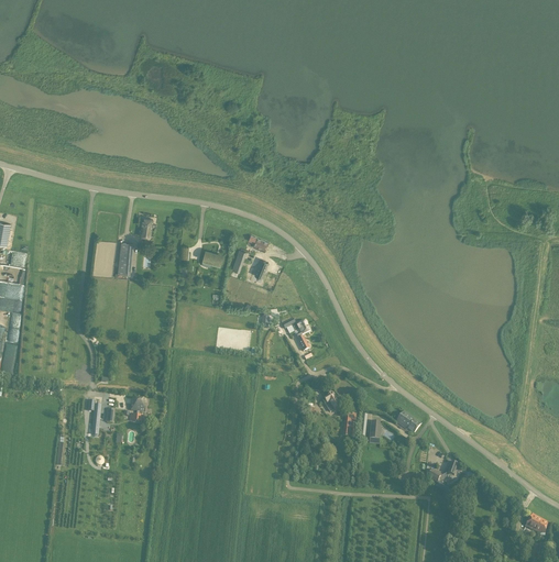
[(139,217),(135,234),(145,235),(149,218),(139,217)]
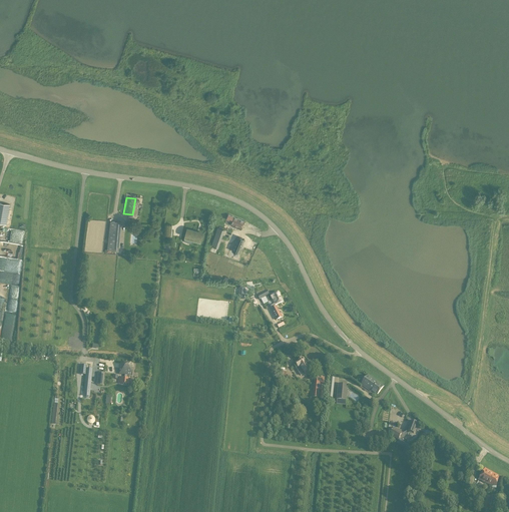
[(224,213),(221,221),(237,228),(240,220),(224,213)]
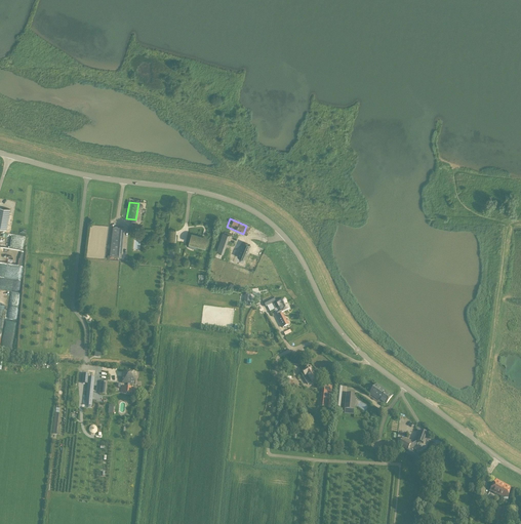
[(103,254),(103,257),(106,257),(106,254),(117,255),(120,226),(109,226),(105,254),(103,254)]
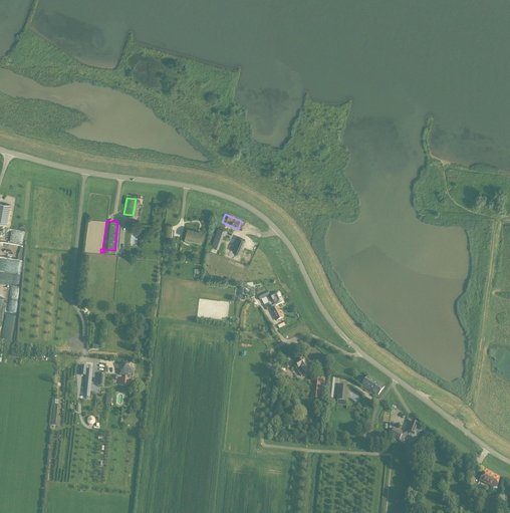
[(184,228),(182,233),(186,235),(186,237),(197,240),(199,233),(184,228)]
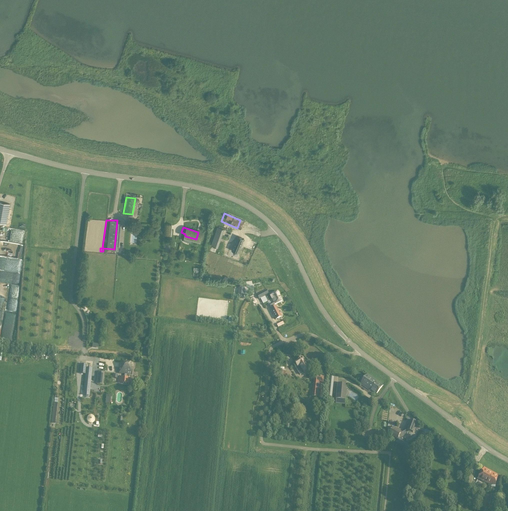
[(212,232),(208,244),(213,246),(218,234),(212,232)]
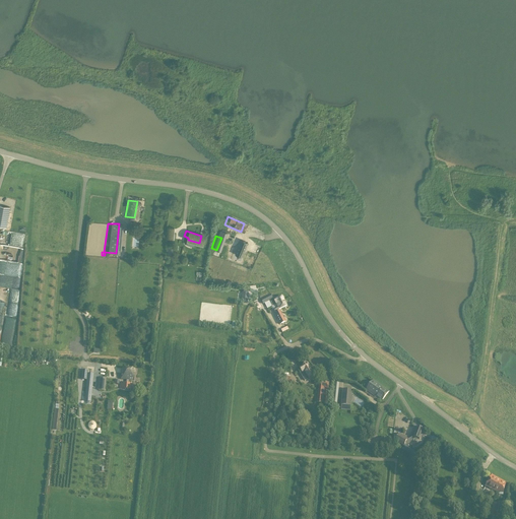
[(238,239),(232,253),(238,256),(240,251),(241,249),(244,242),(238,239)]
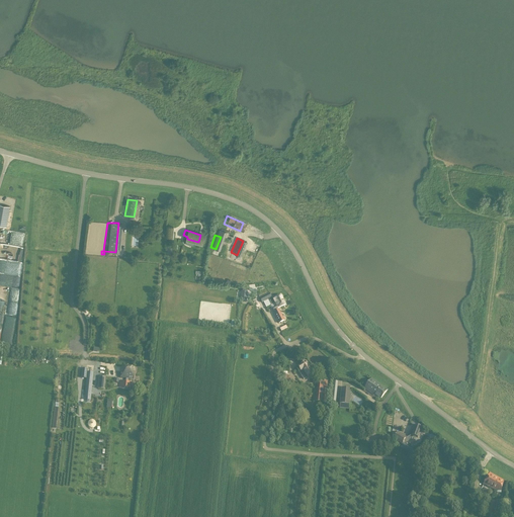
[(0,272),(17,274),(19,260),(17,260),(19,245),(0,243),(0,272)]
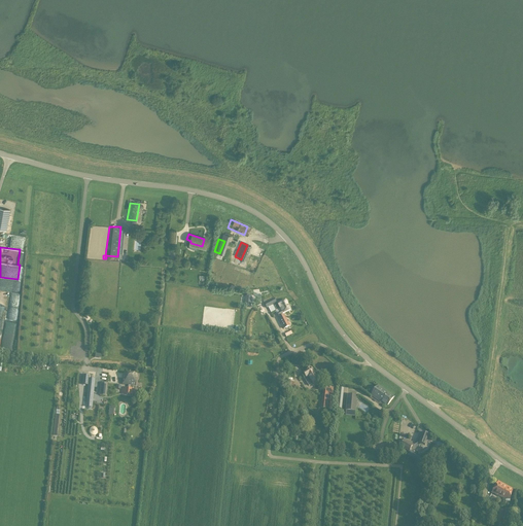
[(273,302),(270,297),(259,303),(263,307),(269,304),(273,302)]
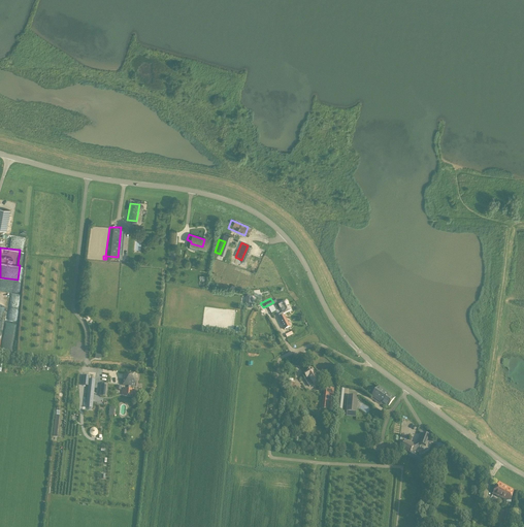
[(285,305),(283,301),(282,300),(281,300),(273,303),(273,302),(269,304),(270,306),(269,306),(272,310),(276,308),(276,309),(285,305)]
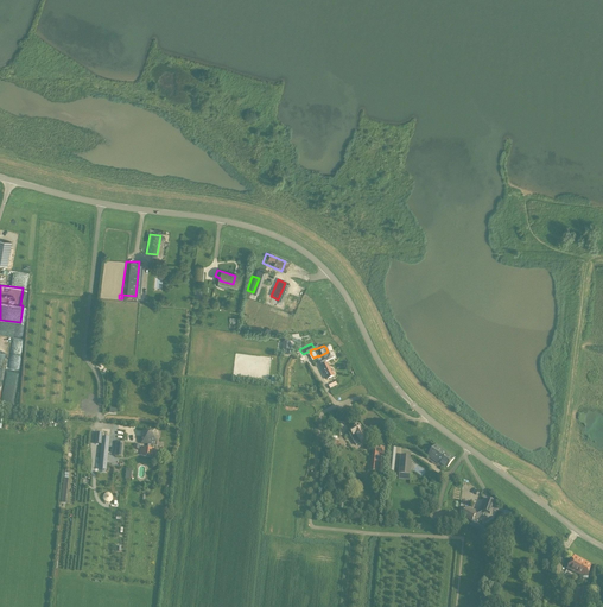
[(328,352),(318,356),(319,359),(316,361),(317,366),(316,366),(323,379),(329,375),(322,361),(330,356),(328,352)]
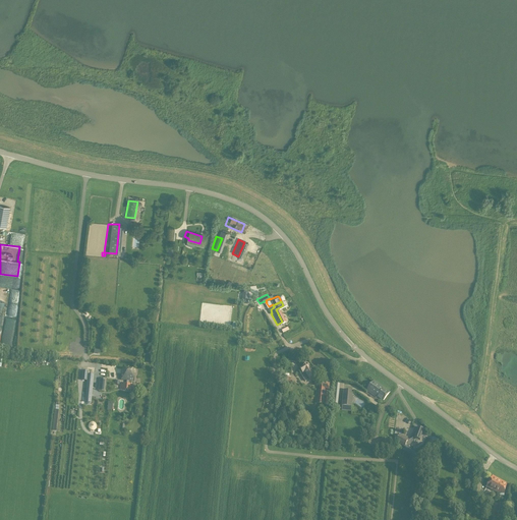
[(302,363),(296,368),(299,372),(297,374),(301,381),(305,378),(306,379),(310,376),(302,363)]
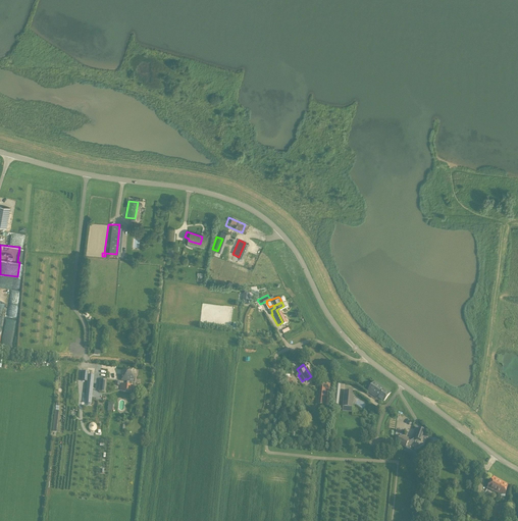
[(123,380),(124,381),(131,381),(132,370),(117,368),(116,380),(123,380)]
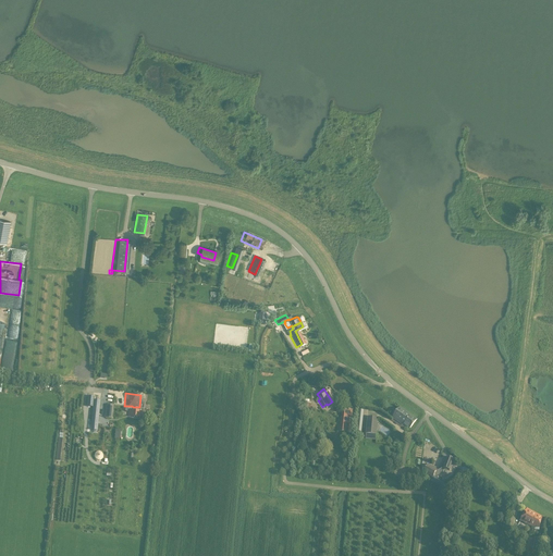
[(84,396),(83,406),(88,406),(86,429),(93,430),(96,400),(89,399),(89,396),(84,396)]
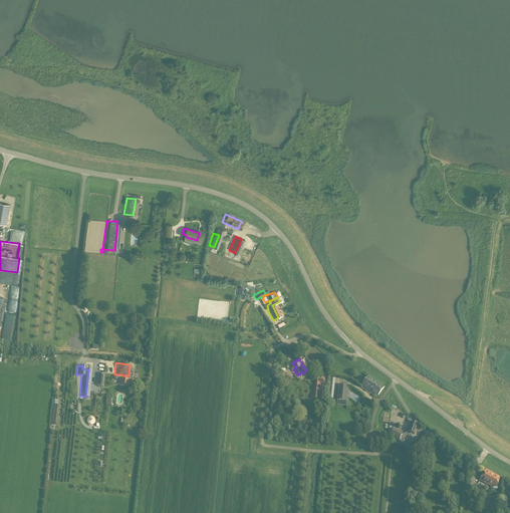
[(100,373),(93,372),(92,385),(99,386),(100,373)]
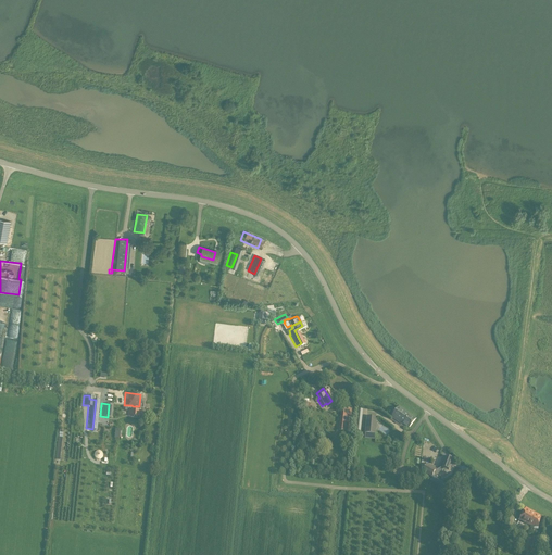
[(394,405),(387,416),(398,424),(398,421),(405,427),(412,418),(394,405)]
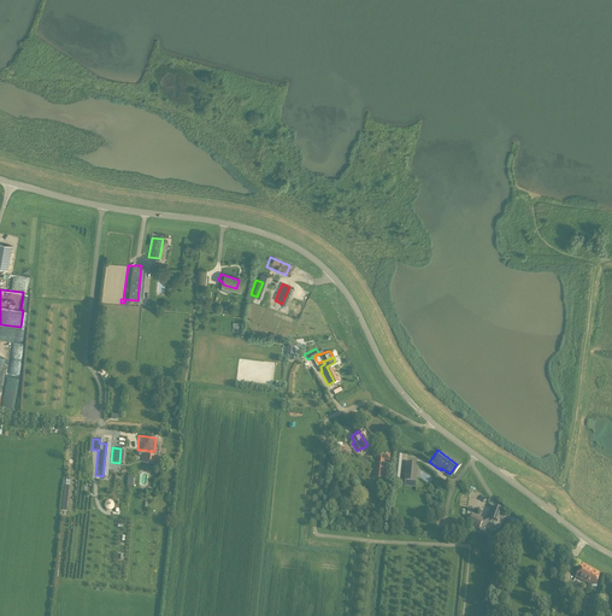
[(152,455),(148,455),(148,451),(146,451),(145,455),(139,453),(137,461),(151,462),(151,457),(152,457),(152,456),(152,455)]
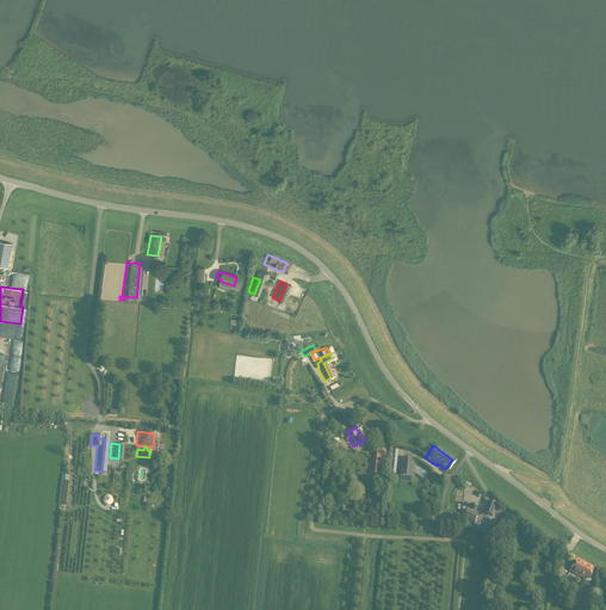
[(370,448),(369,464),(372,466),(371,473),(379,474),(382,449),(370,448)]
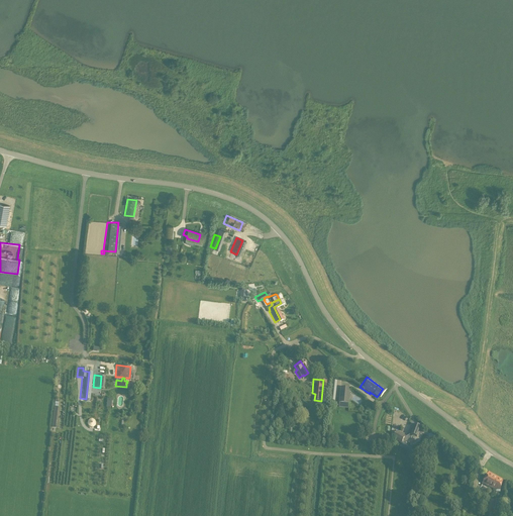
[(336,386),(335,407),(344,407),(345,403),(346,387),(336,386)]
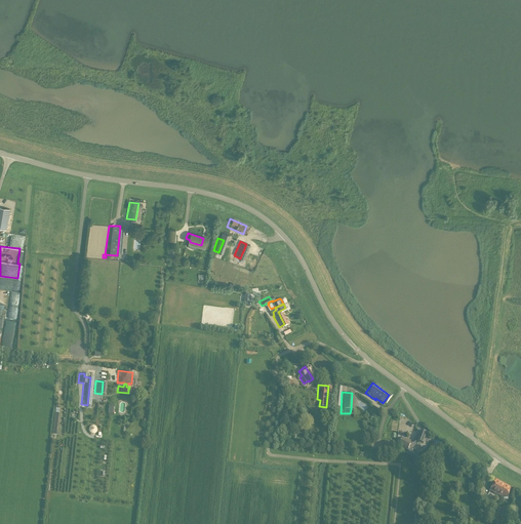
[(87,424),(85,431),(91,433),(93,427),(87,424)]
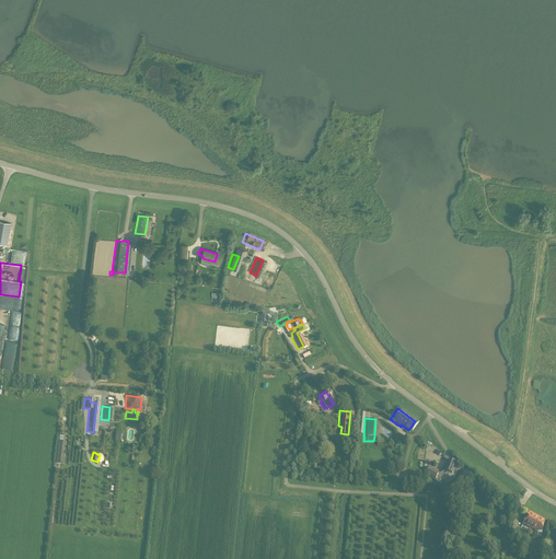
[(446,458),(441,469),(448,472),(452,461),(446,458)]
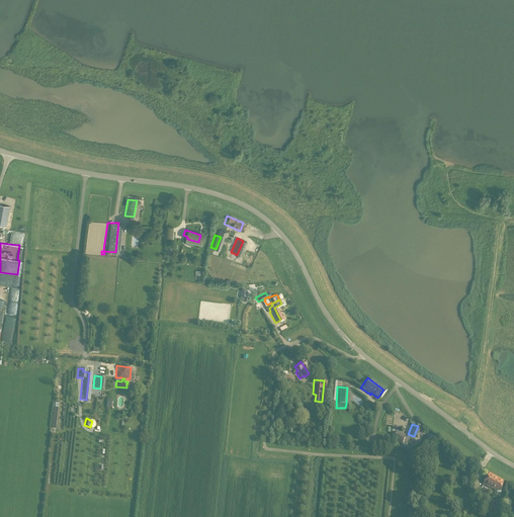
[(393,431),(389,438),(398,443),(402,436),(393,431)]
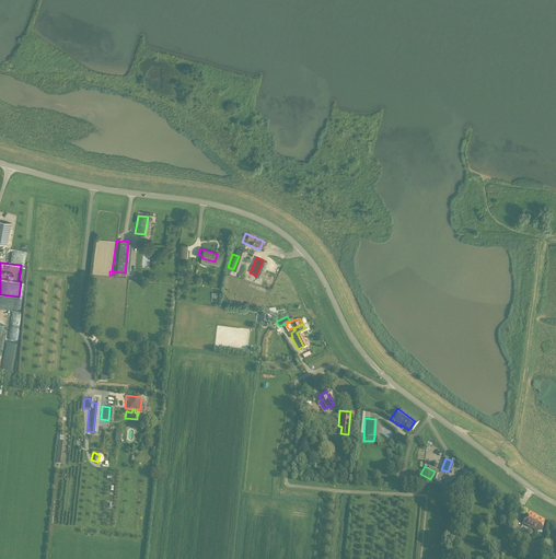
[(406,472),(406,481),(415,482),(415,473),(406,472)]
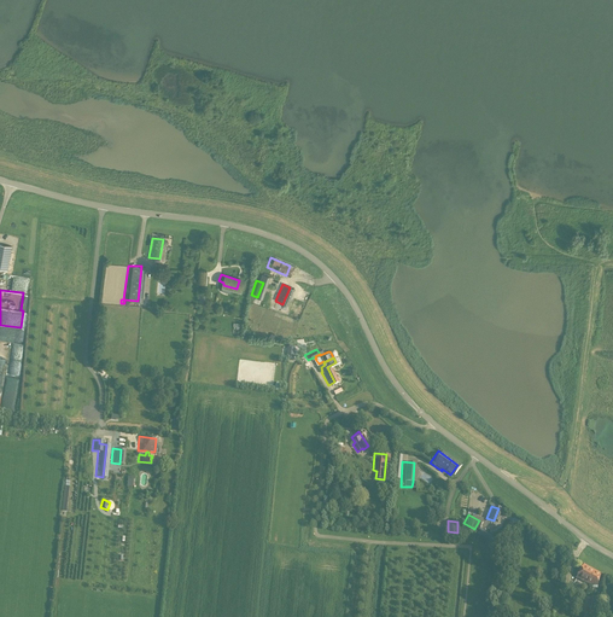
[(480,529),(477,534),(489,543),(492,539),(480,529)]
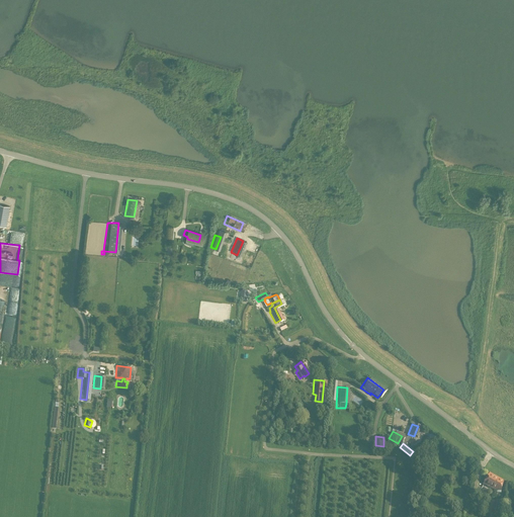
[(486,471),(480,484),(492,490),(492,491),(493,491),(494,490),(498,491),(500,480),(486,471)]
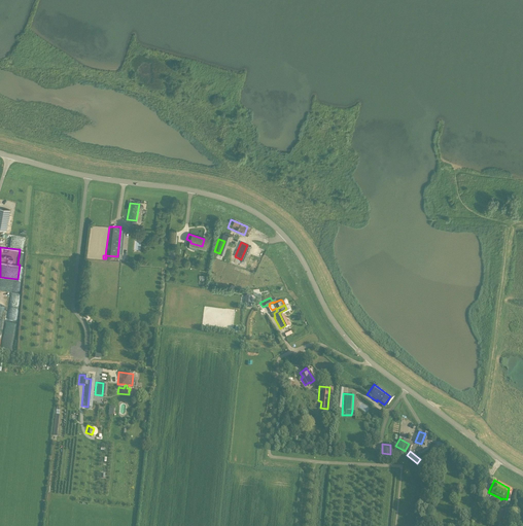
[(499,510),(496,521),(502,523),(506,512),(499,510)]
